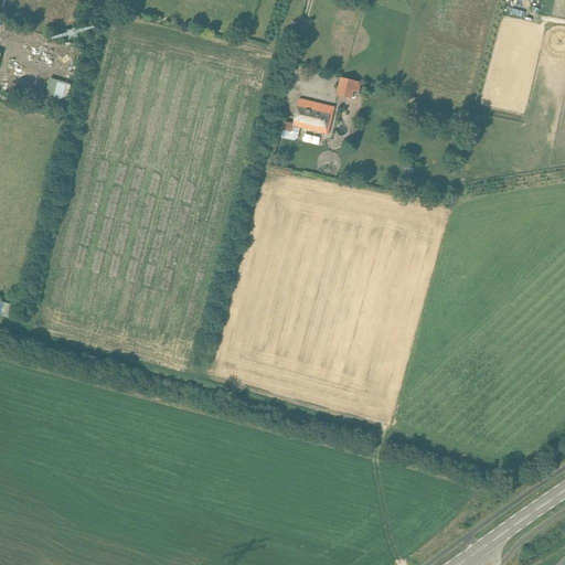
[(46,77),(40,96),(63,104),(70,84),(46,77)]
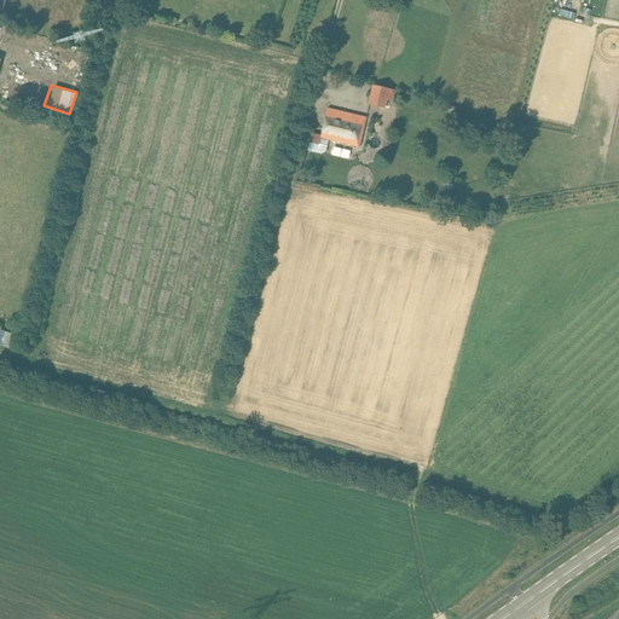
[(389,90),(372,86),(368,104),(385,109),(389,90)]
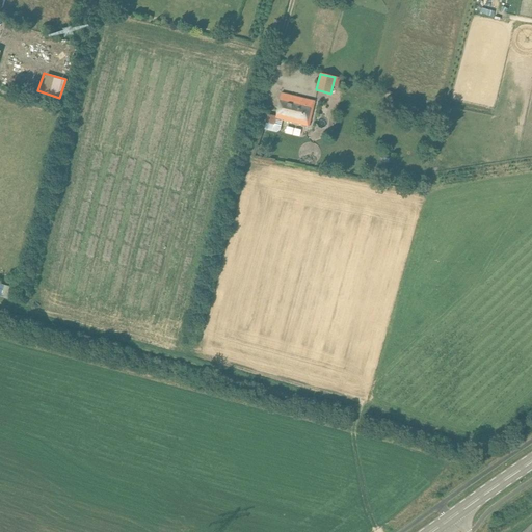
[(309,127),(313,111),(315,101),(282,94),(275,118),(266,116),(263,130),(275,133),(280,130),(283,121),(309,127)]
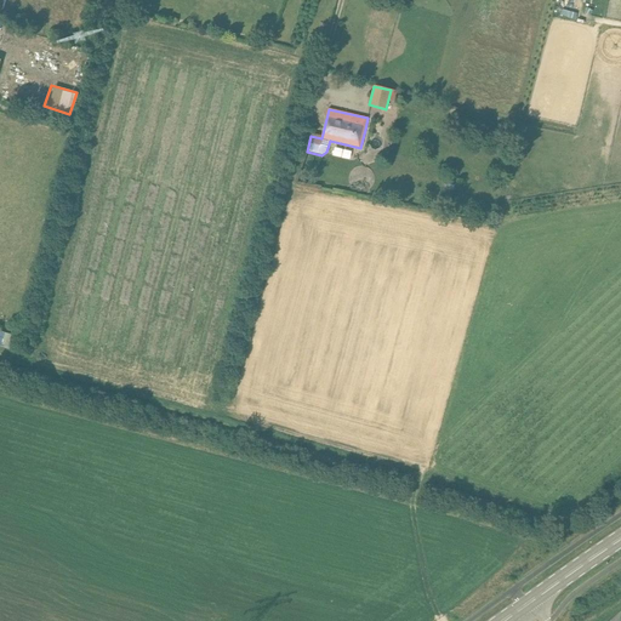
[(0,345),(11,346),(13,331),(0,329),(0,345)]
